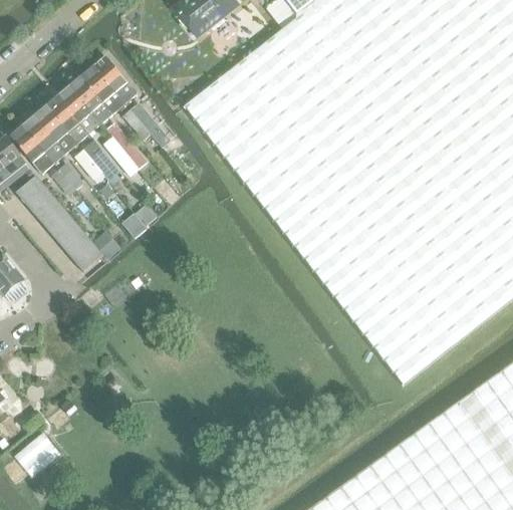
[(238,3),(235,0),(183,0),(174,7),(197,35),(238,3)]
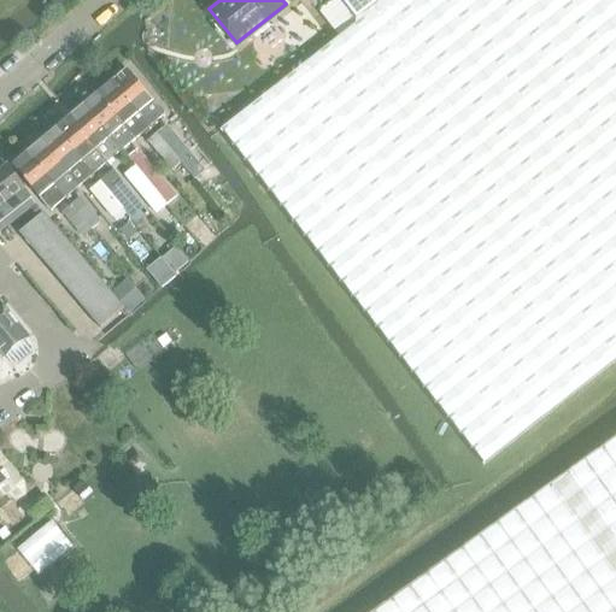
[(382,0),(358,19),(222,127),(484,462),(615,357),(615,0),(382,0)]
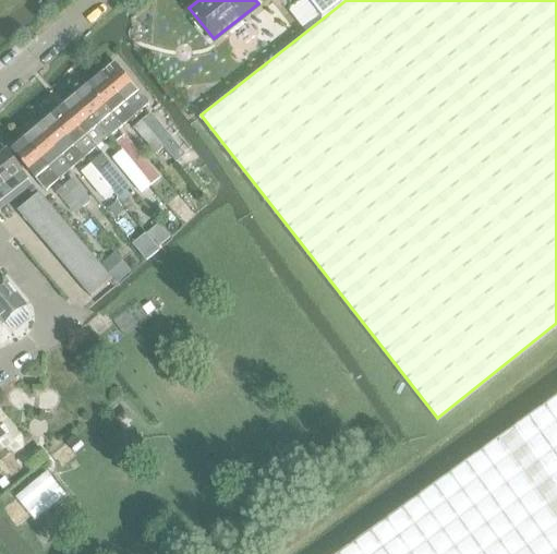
[(310,0),(324,17),(346,0),(310,0)]
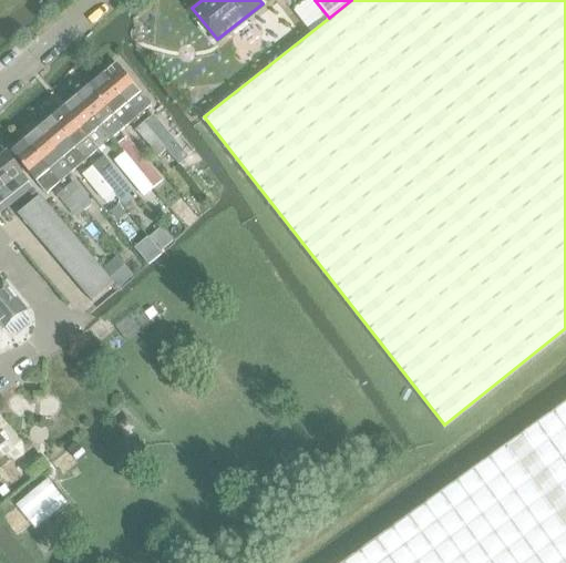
[(116,61),(103,72),(137,113),(151,102),(116,61)]
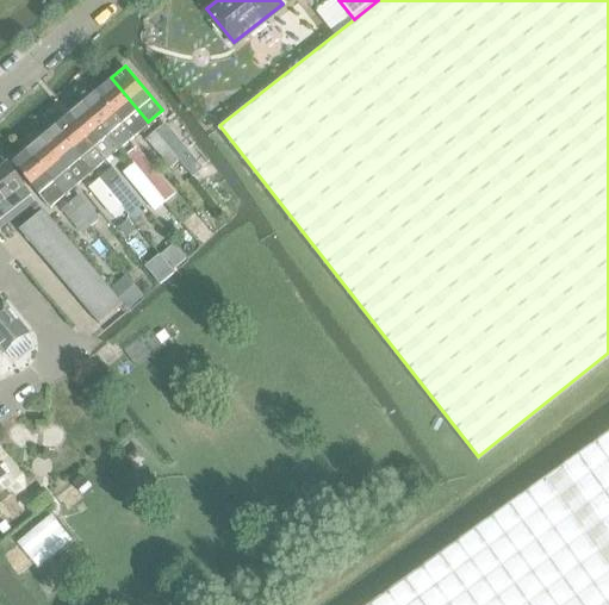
[(111,78),(95,91),(132,135),(148,122),(111,78)]
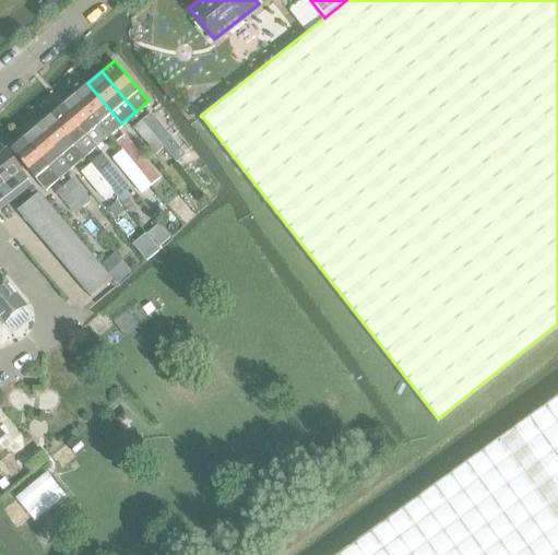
[(87,83),(74,94),(108,134),(121,124),(87,83)]
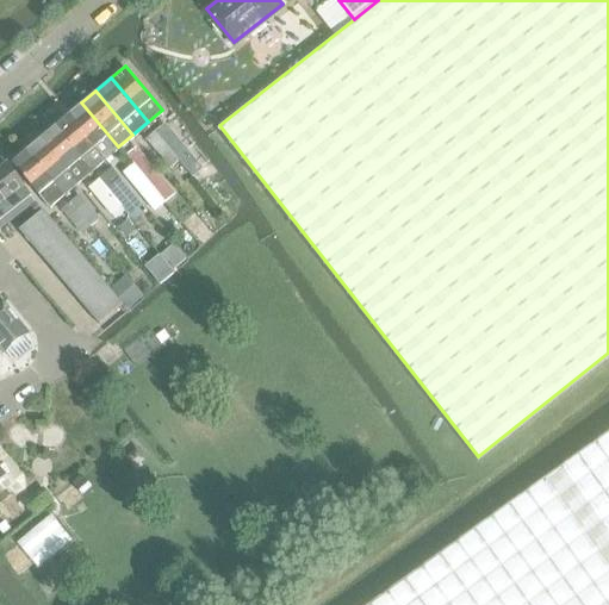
[(81,103),(68,113),(104,157),(118,147),(81,103)]
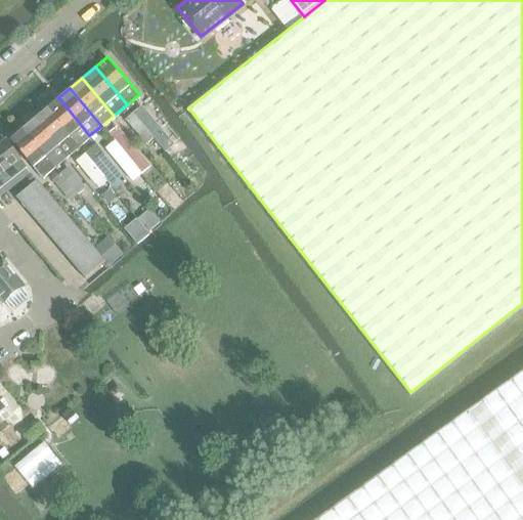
[(58,97),(47,107),(79,144),(89,135),(58,97)]
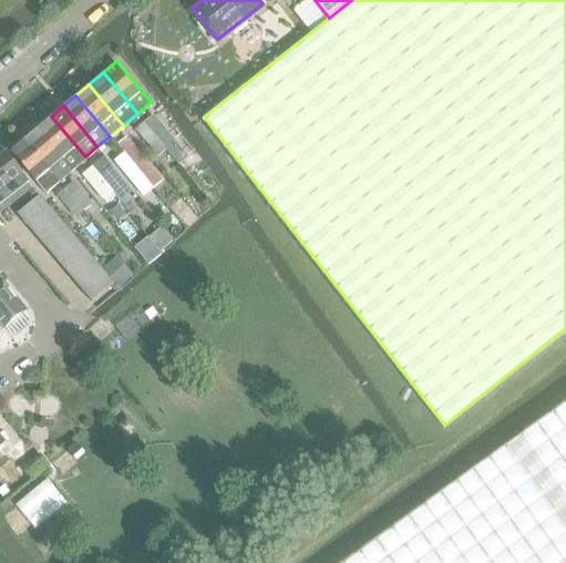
[(150,115),(143,121),(162,142),(166,147),(178,163),(188,155),(153,112),(150,115)]
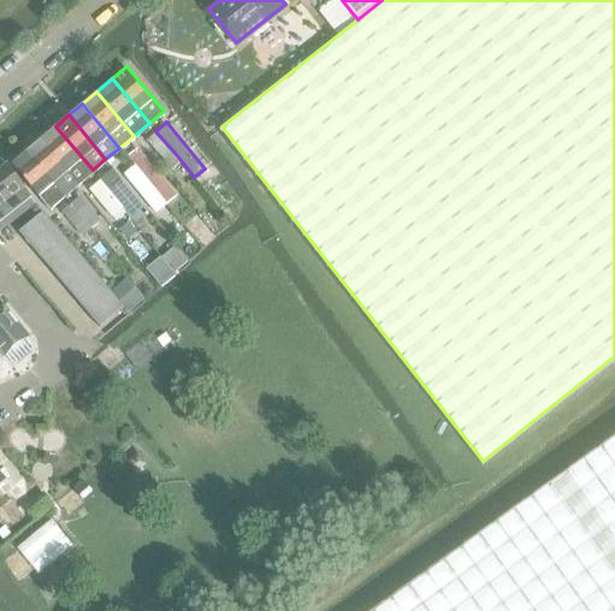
[(55,126),(42,137),(80,181),(93,170),(55,126)]
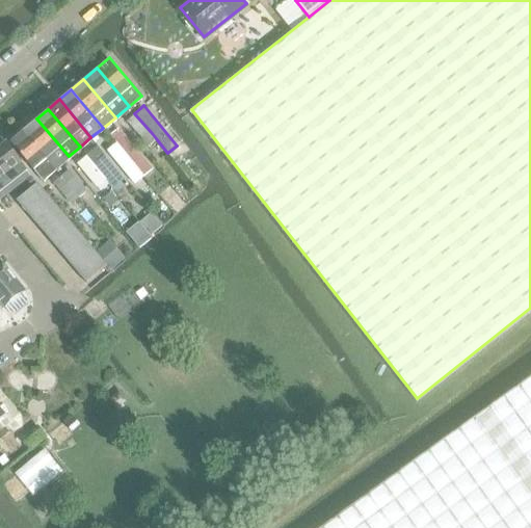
[(134,113),(126,120),(148,146),(156,138),(152,133),(134,113)]
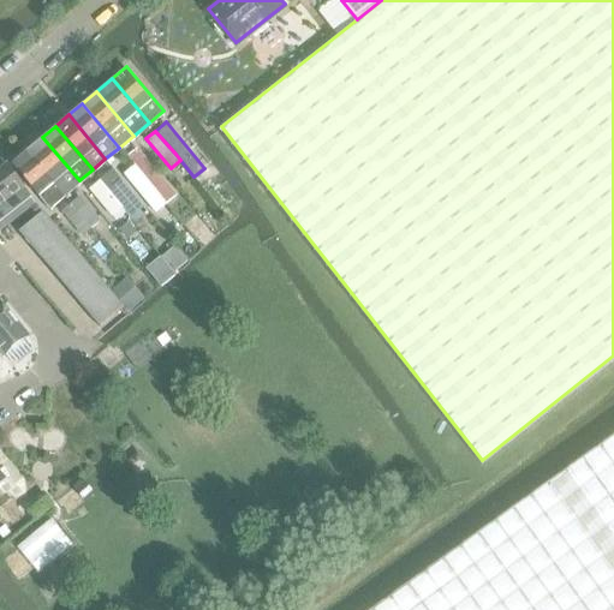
[(42,137),(27,149),(64,193),(79,180),(42,137)]
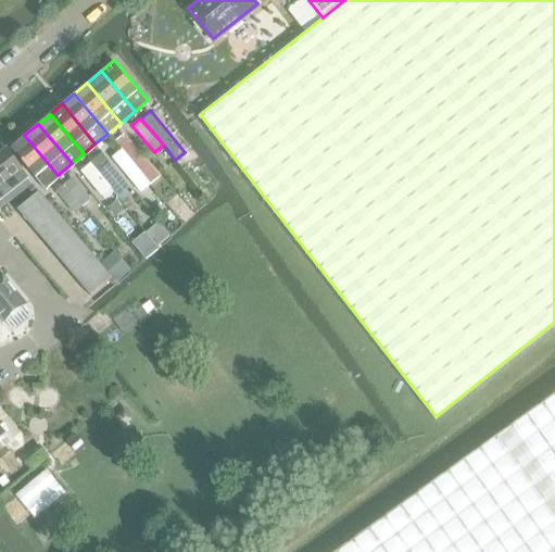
[(123,133),(114,140),(120,148),(149,184),(159,176),(123,133)]
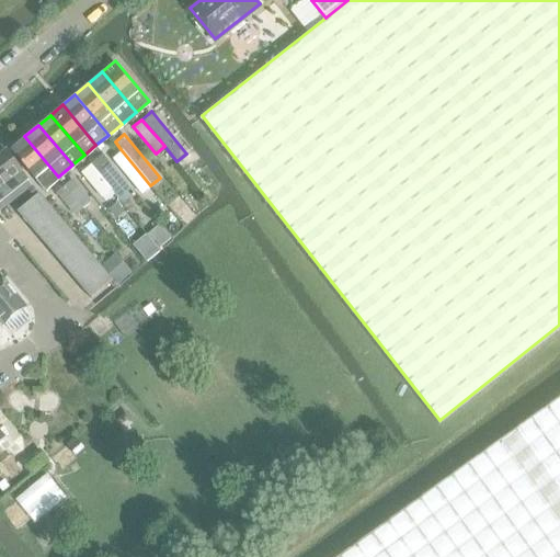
[(45,188),(58,177),(24,136),(11,147),(45,188)]
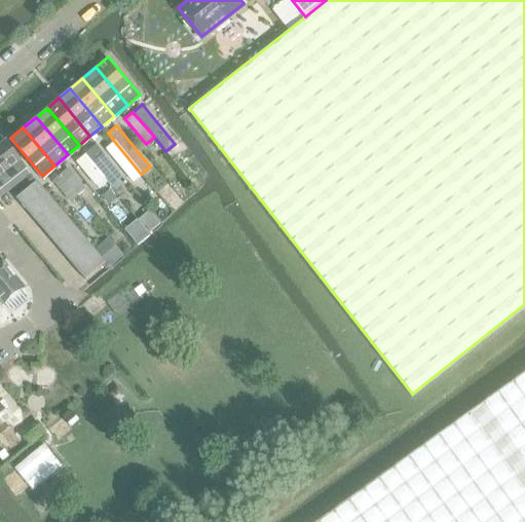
[(0,185),(26,165),(4,138),(0,140),(0,185)]
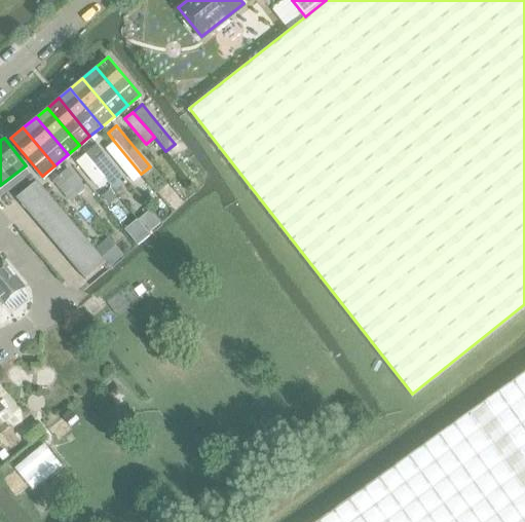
[(113,140),(104,148),(132,181),(141,174),(113,140)]
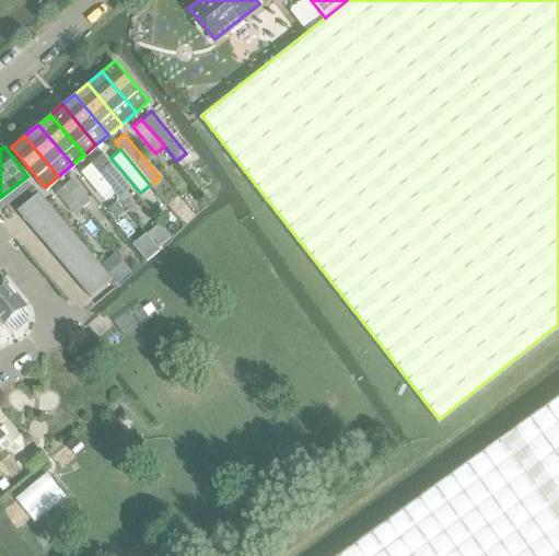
[(101,152),(90,161),(109,185),(112,187),(111,187),(123,203),(130,196),(131,195),(127,189),(129,187),(130,186),(102,151),(101,152)]
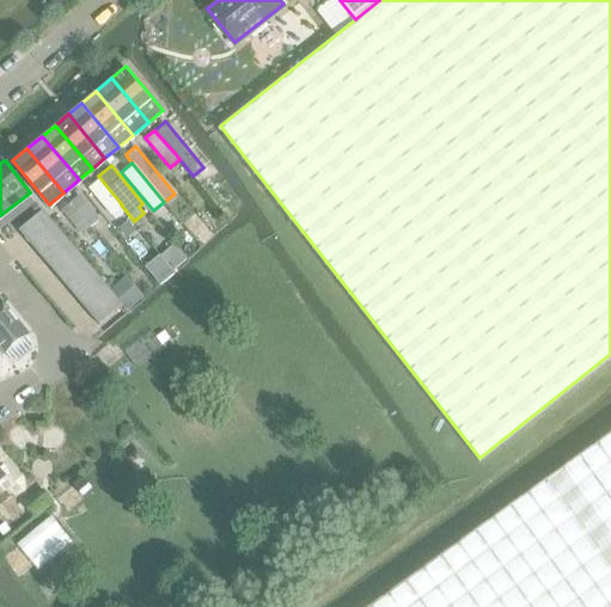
[(98,176),(87,185),(108,210),(110,214),(120,206),(121,204),(122,204),(120,202),(98,176)]
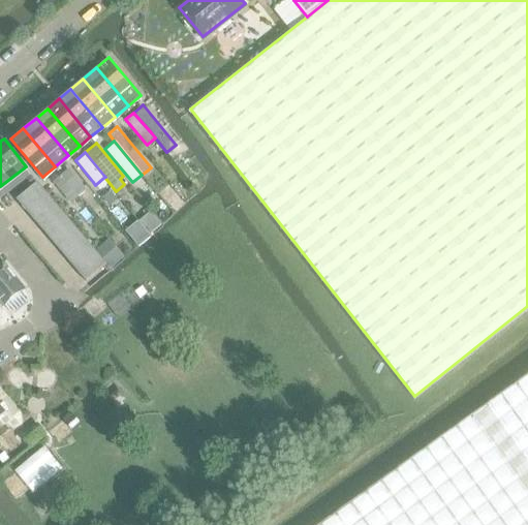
[(67,167),(61,173),(78,193),(85,188),(67,167)]
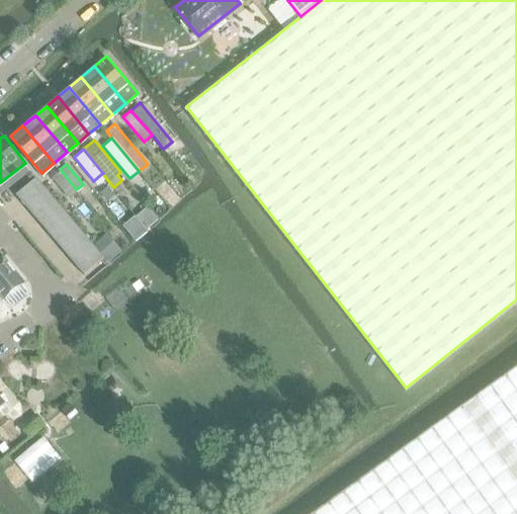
[(60,169),(52,176),(68,196),(76,189),(60,169)]
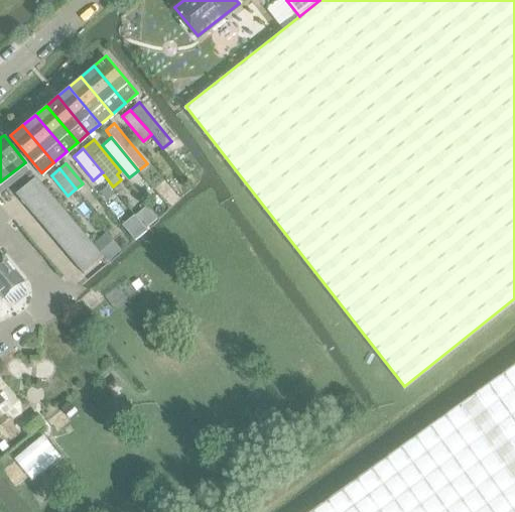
[(106,260),(107,259),(92,242),(91,243),(34,175),(15,192),(84,271),(103,255),(106,260)]
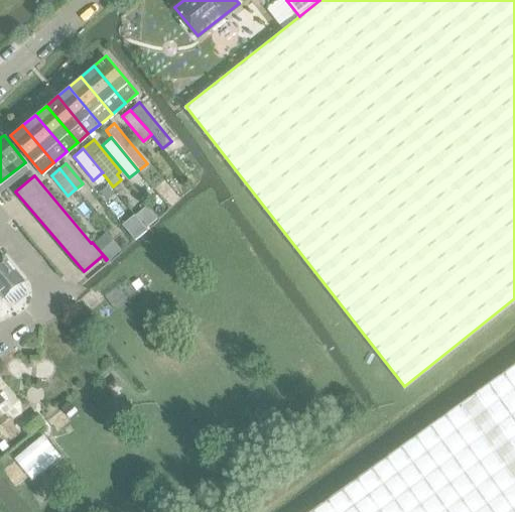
[(146,204),(135,214),(137,217),(141,222),(145,226),(146,226),(157,217),(156,216),(146,204)]
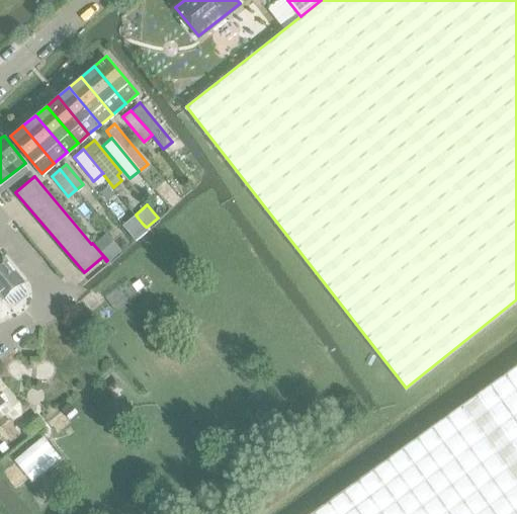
[(142,223),(135,229),(139,233),(140,235),(147,229),(146,227),(142,223)]
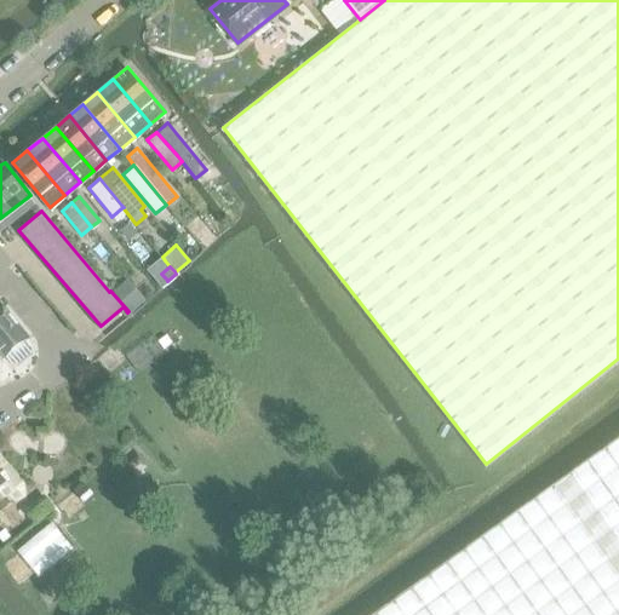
[(126,277),(110,291),(129,311),(144,298),(126,277)]
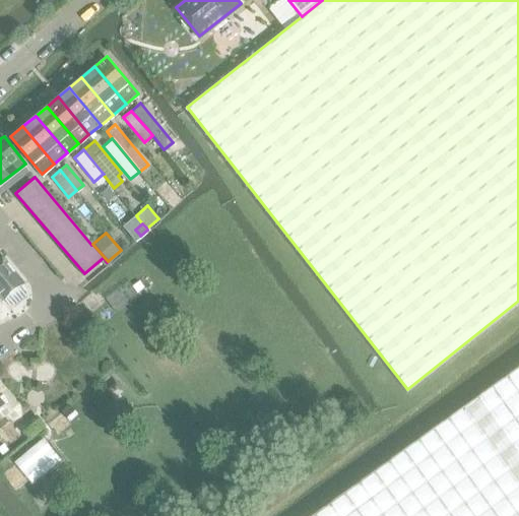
[(0,406),(5,403),(0,396),(0,299),(3,297),(8,305),(13,305),(25,296),(25,291),(20,283),(23,280),(0,252),(0,406)]
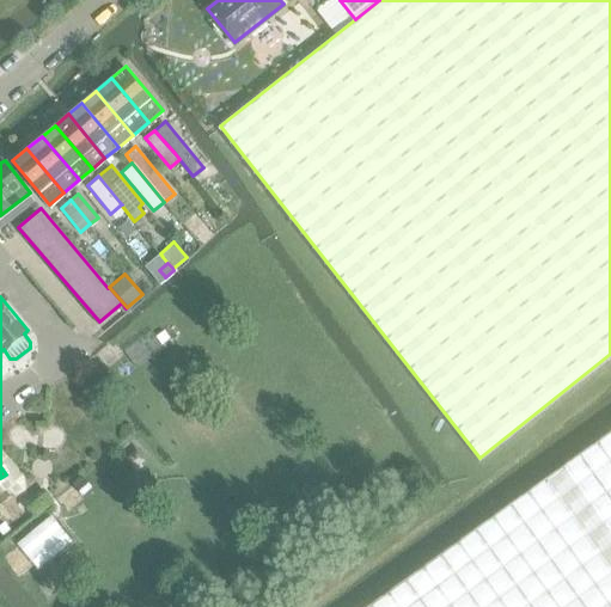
[(610,606),(610,430),(367,606),(610,606)]
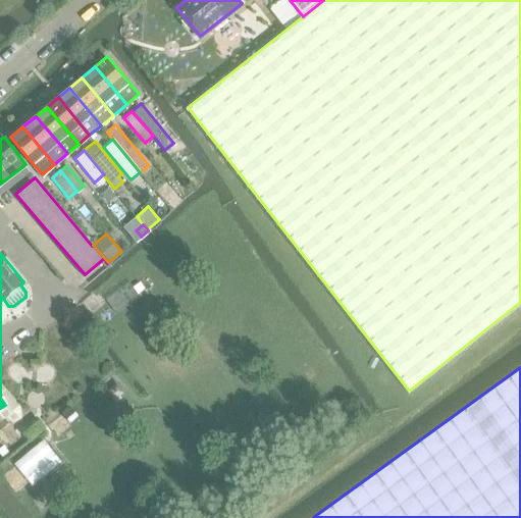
[(68,405),(60,412),(69,422),(77,414),(68,405)]
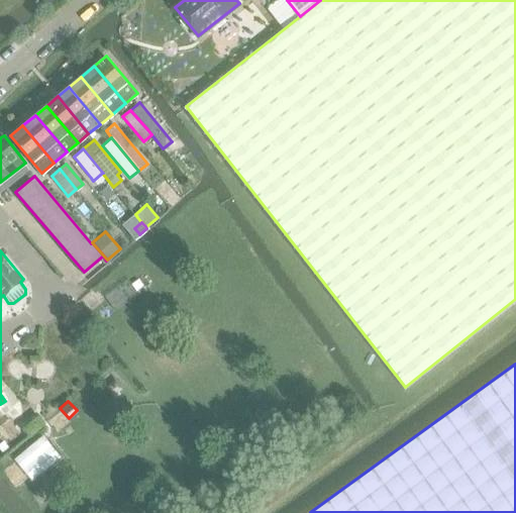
[(34,413),(20,425),(28,435),(43,422),(34,413)]
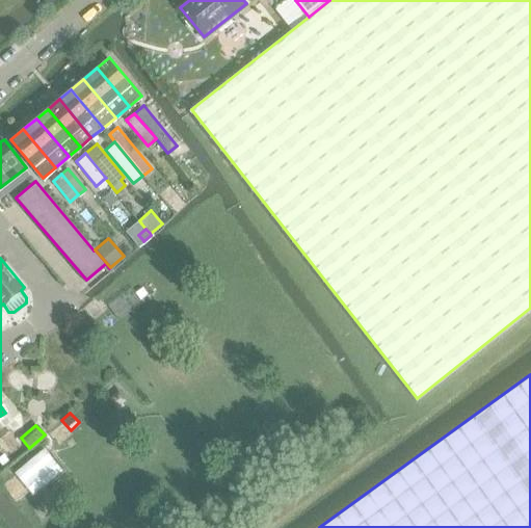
[(44,449),(15,473),(31,493),(59,469),(44,449)]
